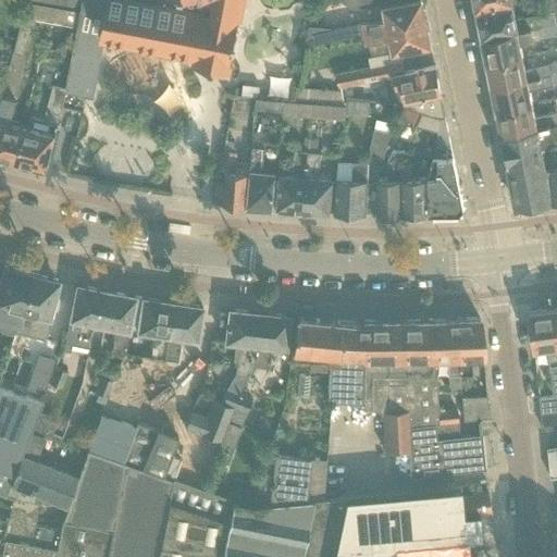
[(12,0),(26,2),(38,4),(76,11),(77,11),(78,0),(12,0)]
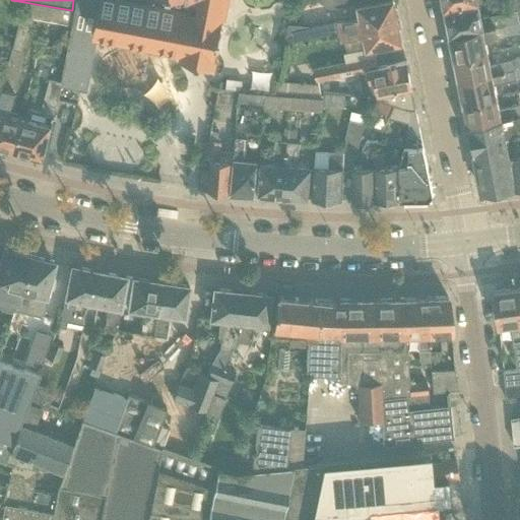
[(77,0),(69,45),(92,49),(95,31),(185,49),(183,56),(215,62),(226,0),(77,0)]
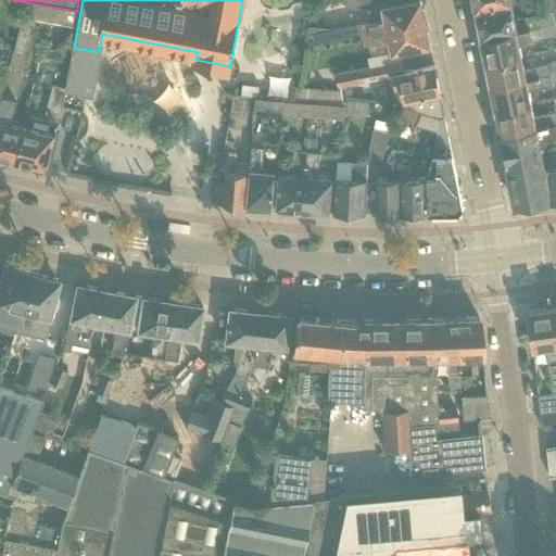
[(308,26),(304,46),(364,34),(425,21),(419,0),(411,0),(404,1),(403,0),(340,0),(341,3),(354,10),(383,3),(384,5),(381,5),(383,19),(333,28),(308,26)]
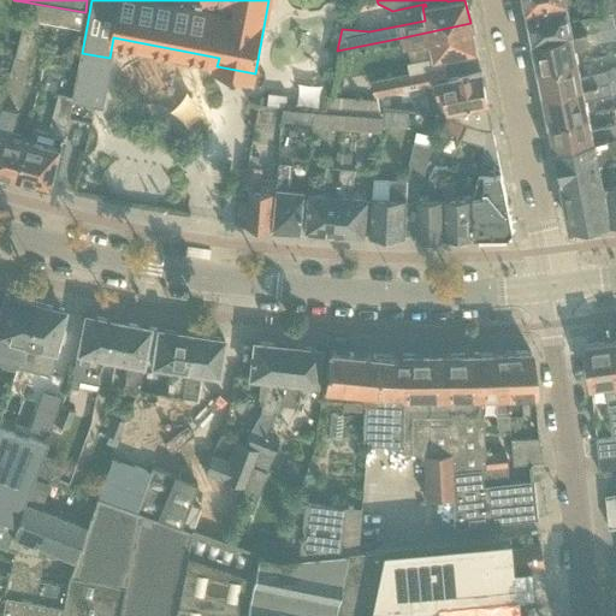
[(525,0),(527,10),(550,5),(566,3),(564,0),(525,0)]
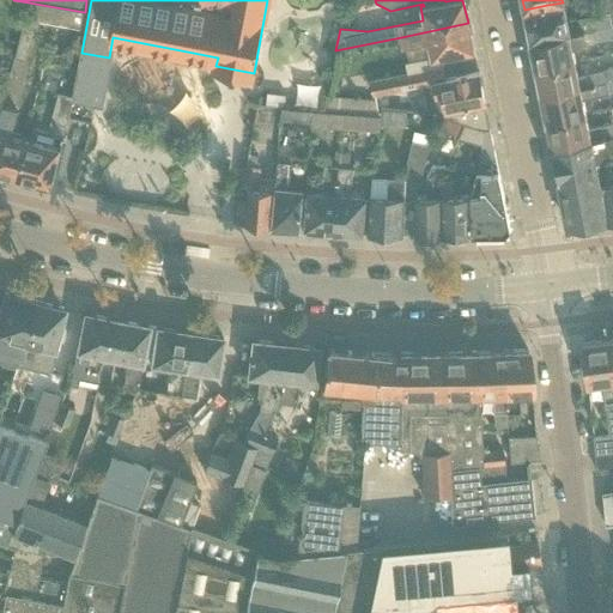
[(12,72),(0,117),(0,174),(20,178),(25,158),(20,157),(26,135),(11,132),(40,20),(82,28),(84,12),(42,5),(29,2),(12,72)]
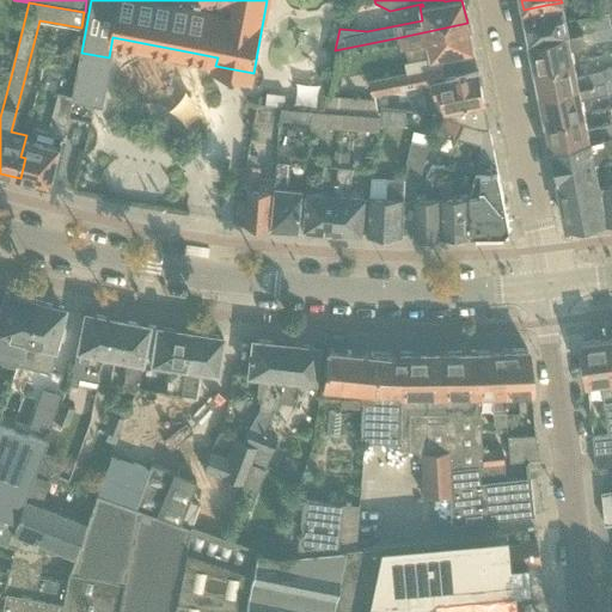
[(525,14),(530,41),(595,26),(592,14),(565,20),(563,7),(525,14)]
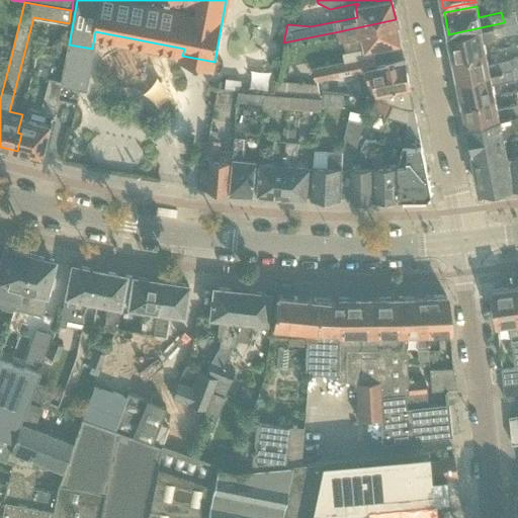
[(396,19),(339,31),(341,41),(364,36),(366,48),(401,40),(396,19)]
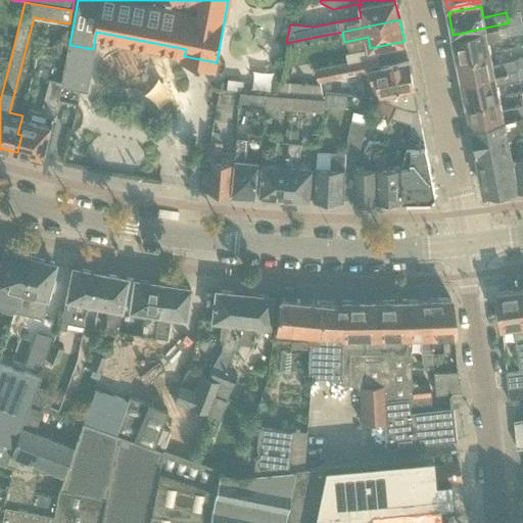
[(509,22),(453,35),(457,56),(458,60),(490,53),(490,51),(489,49),(490,49),(488,40),(511,35),(509,26),(509,22)]
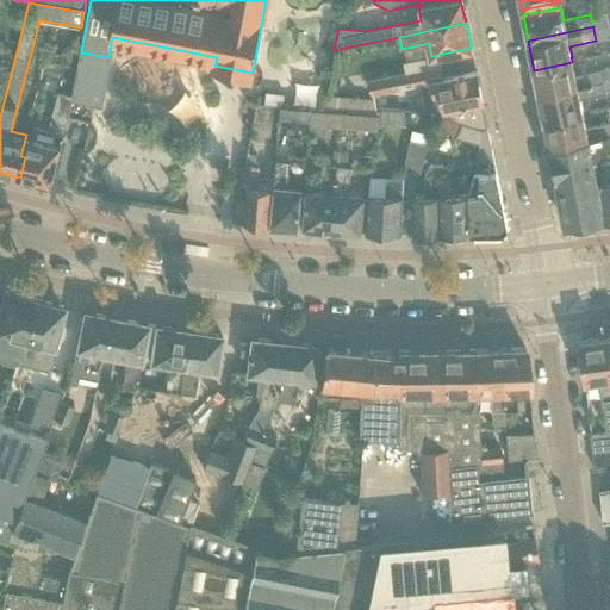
[(609,26),(593,30),(596,41),(609,37),(609,26)]
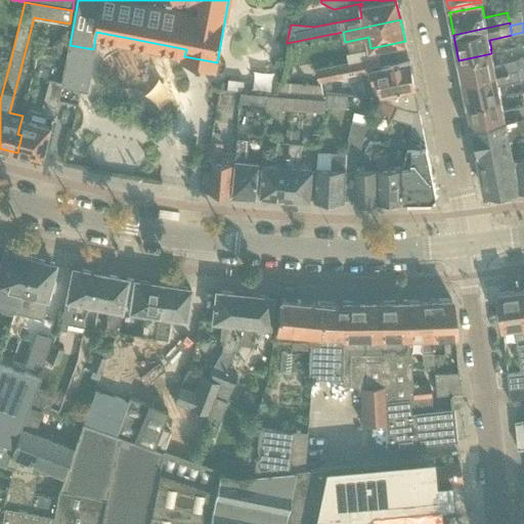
[(64,42),(50,49),(55,57),(69,49),(64,42)]
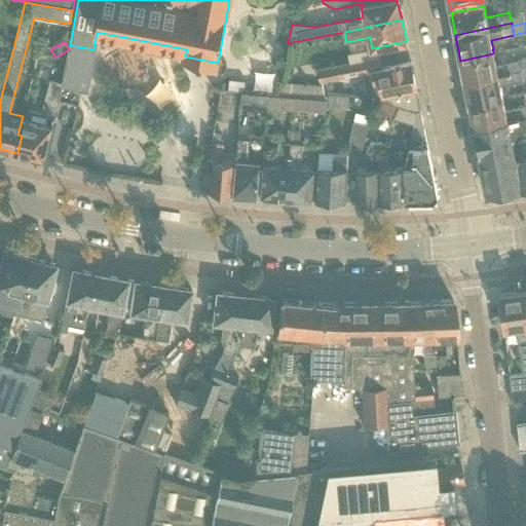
[(460,61),(464,81),(521,71),(519,60),(496,64),(494,53),(493,53),(460,61)]
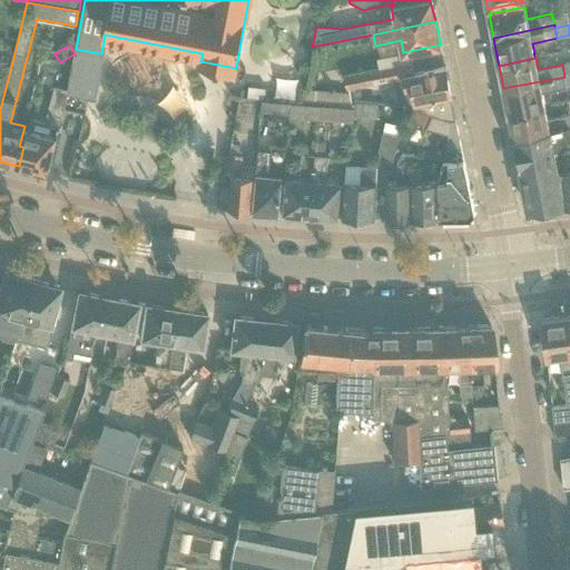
[(0,109),(11,67),(0,64),(0,109)]
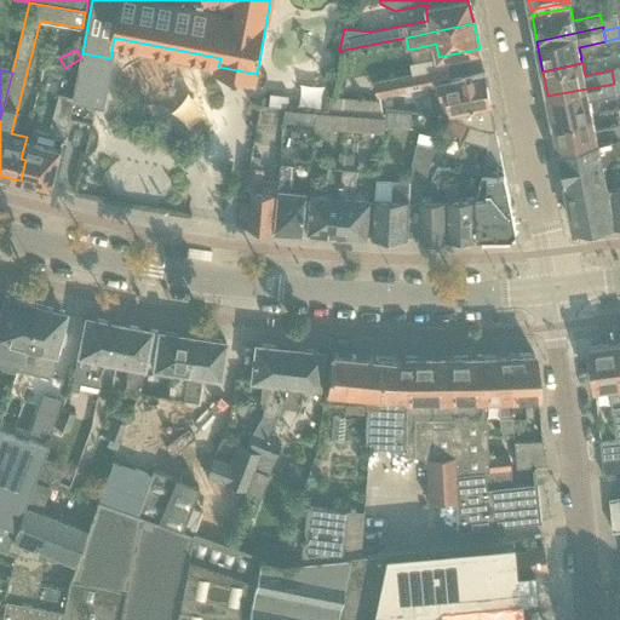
[(425,73),(374,82),(377,98),(428,87),(428,85),(425,73)]
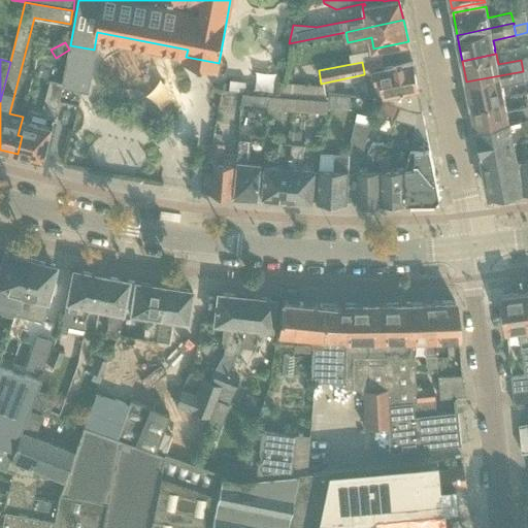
[(378,69),(364,72),(364,74),(369,97),(383,94),(385,93),(387,93),(397,91),(418,87),(413,62),(392,66),(378,69)]
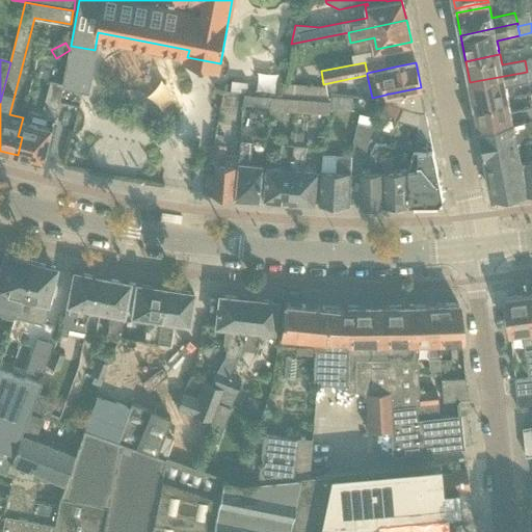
[(527,72),(470,82),(474,103),(475,107),(496,103),(508,101),(507,99),(507,96),(508,96),(506,86),(529,81),(527,72)]
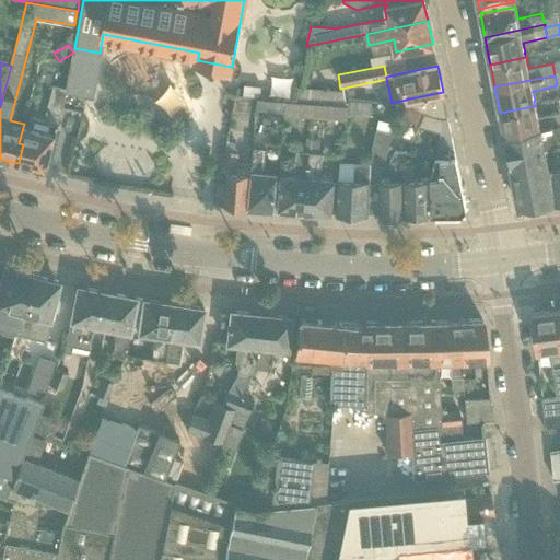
[(244,83),(243,95),(260,96),(261,85),(244,83)]
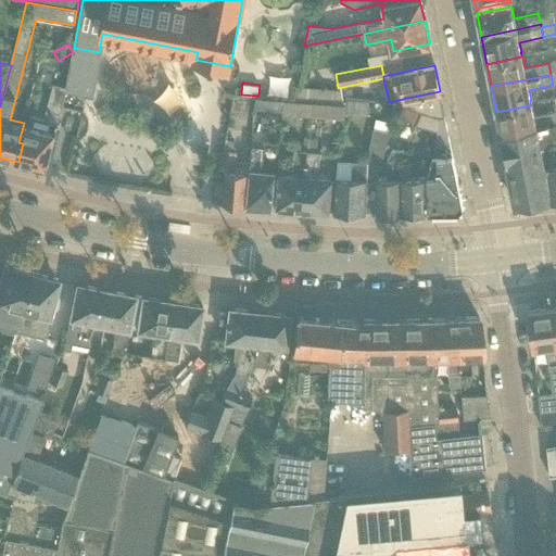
[(23,143),(19,162),(46,169),(66,88),(53,85),(45,119),(30,115),(28,124),(24,123),(19,142),(23,143)]
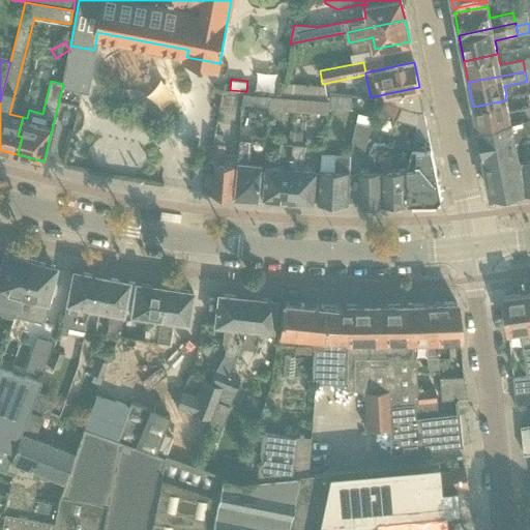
[(386,93),(384,99),(387,101),(402,108),(418,112),(419,112),(422,112),(423,111),(421,102),(419,87),(418,87),(399,91),(386,93)]
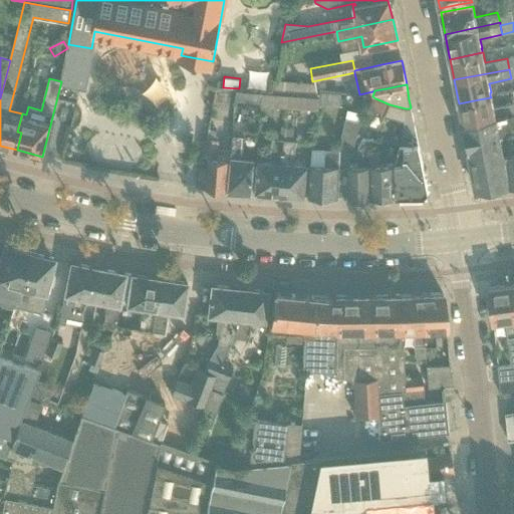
[(236,91),(235,101),(260,103),(261,93),(236,91)]
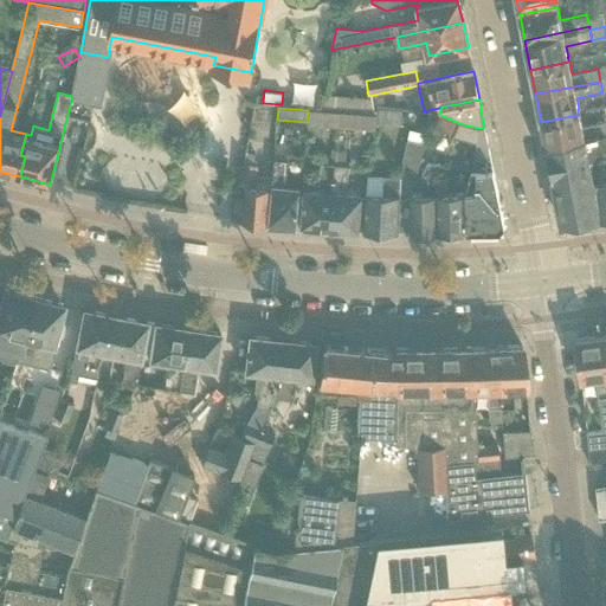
[(376,116),(375,124),(401,127),(403,110),(376,109),(376,116)]
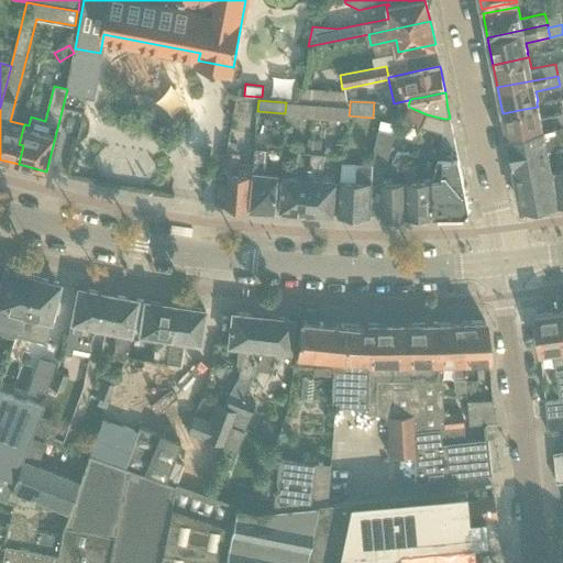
[(285,113),(285,117),(315,119),(316,105),(286,102),(285,113)]
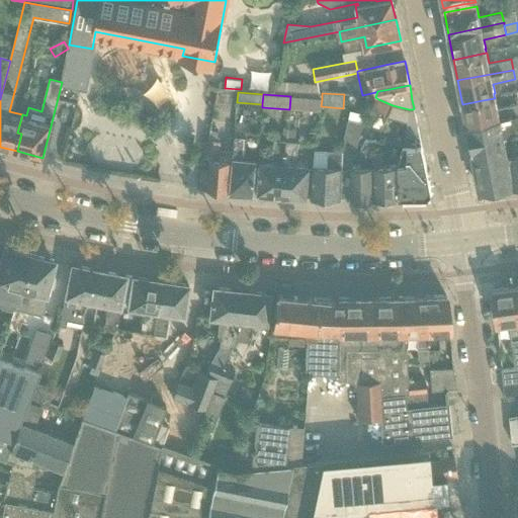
[(290,96),(289,109),(321,111),(321,106),(322,99),(290,96)]
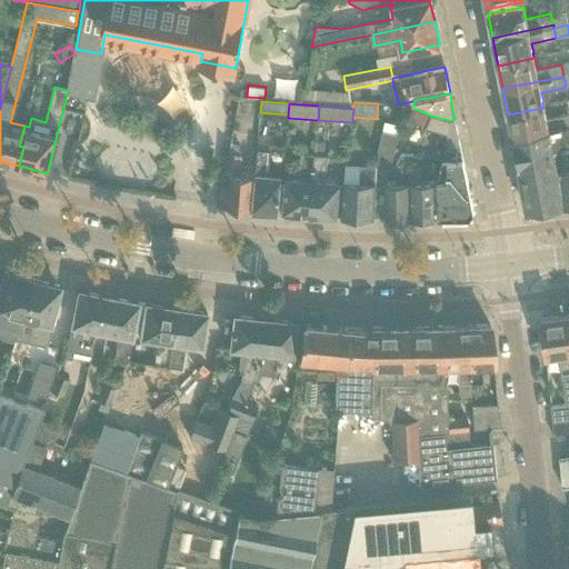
[(530,110),(508,115),(512,138),(543,131),(550,130),(568,126),(568,113),(547,119),(545,107),(543,108),(530,110)]
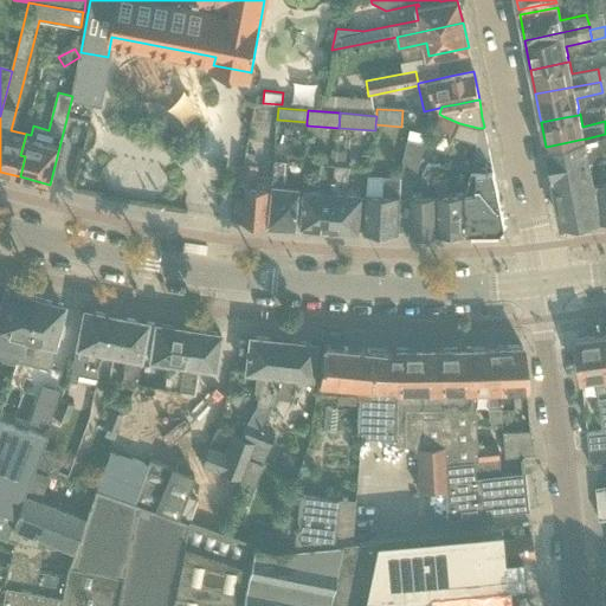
[(443,116),(438,127),(453,135),(455,134),(459,123),(443,116)]
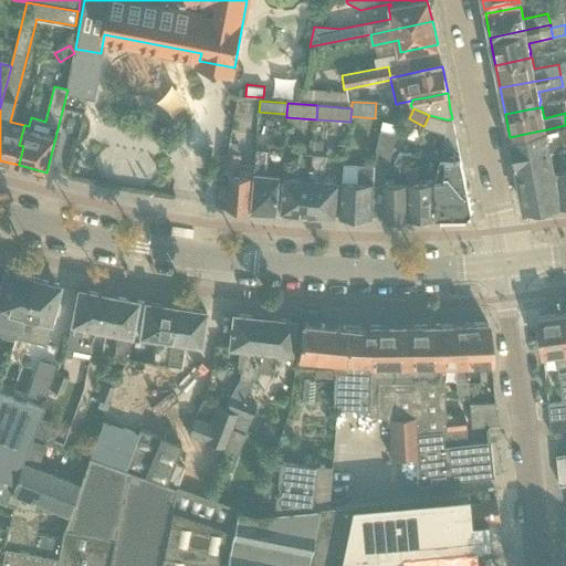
[(447,119),(429,115),(425,125),(443,130),(447,119)]
